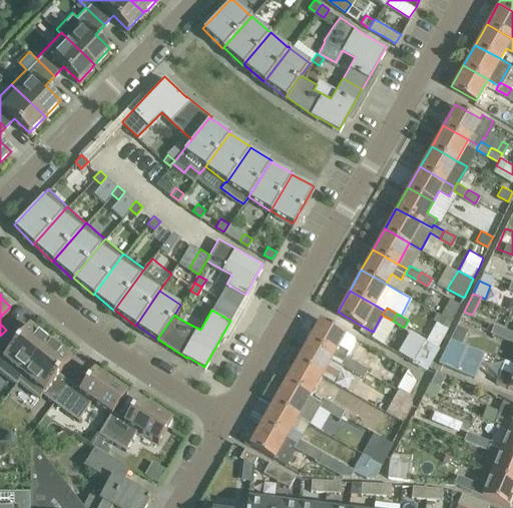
[(320,318),(308,340),(333,354),(343,359),(348,349),(338,344),(345,332),(320,318)]
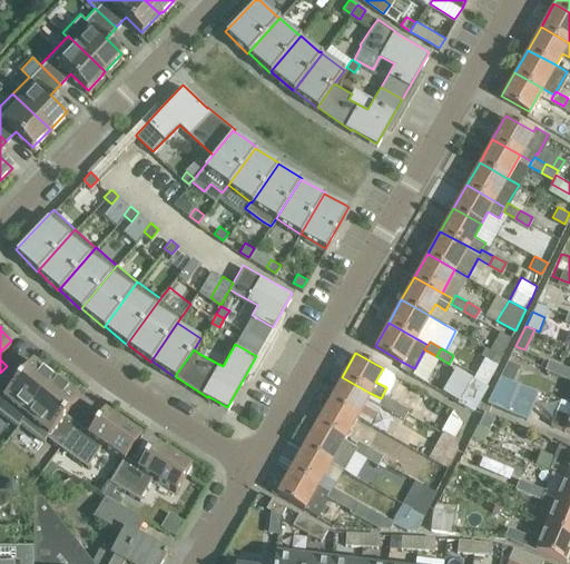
[(45,368),(32,358),(19,375),(7,366),(0,373),(0,409),(18,425),(21,422),(20,421),(57,375),(47,366),(45,368)]
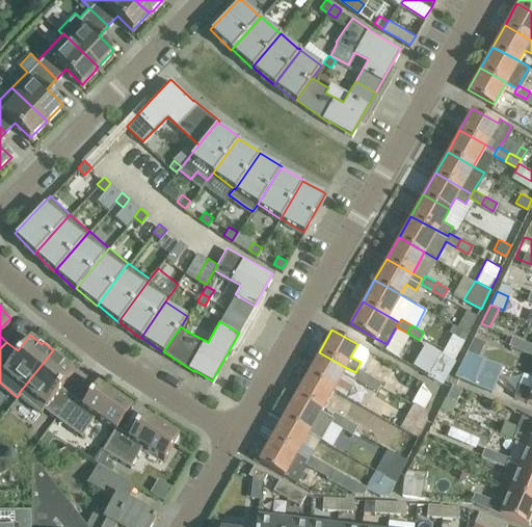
[(475,335),(469,348),(479,352),(485,340),(475,335)]
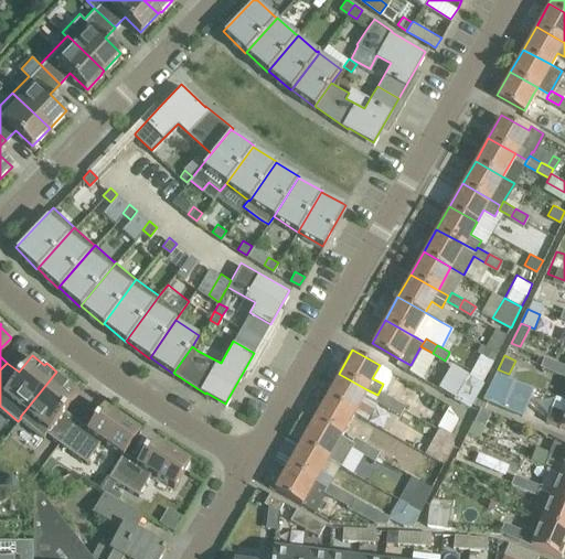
[(542,359),(540,364),(553,369),(556,361),(544,355),(542,359)]
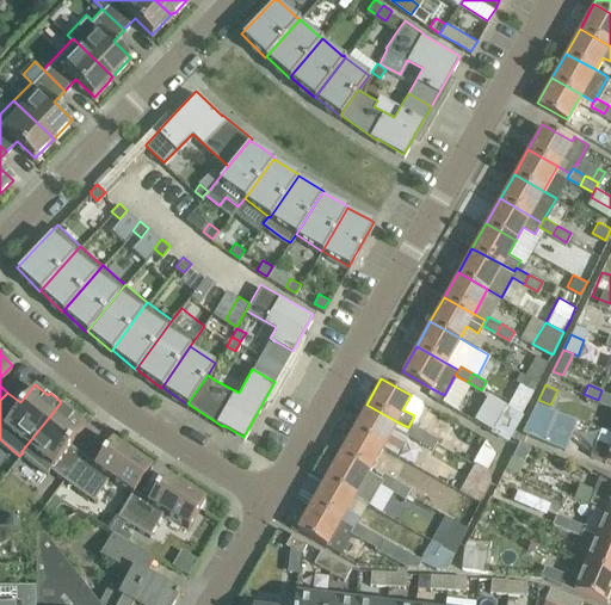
[(610,393),(602,390),(598,400),(610,405),(610,393)]
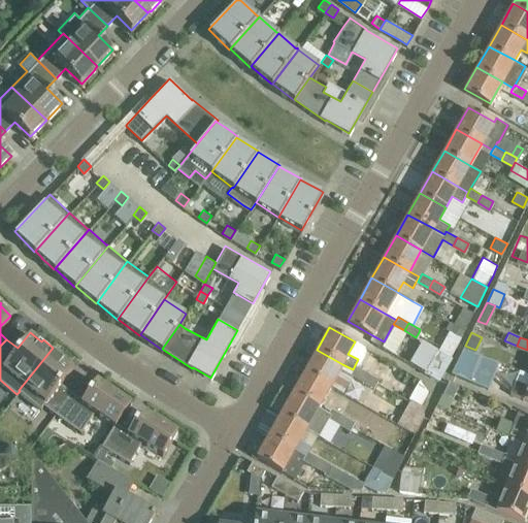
[(422,339),(409,360),(442,379),(453,357),(422,339)]
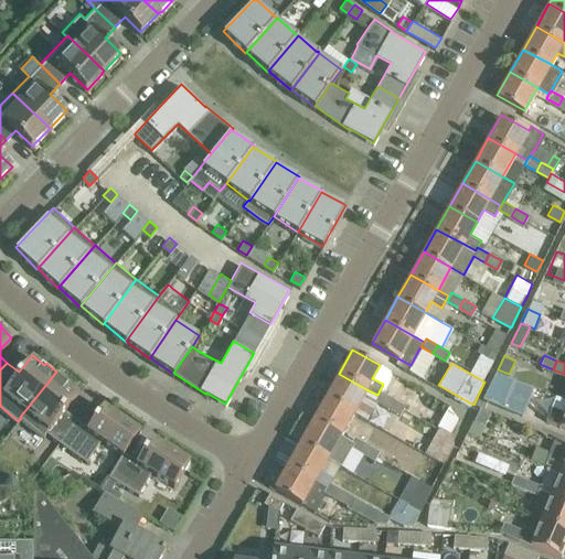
[(496,375),(483,398),(521,414),(523,415),(529,401),(535,385),(509,374),(498,369),(496,375)]
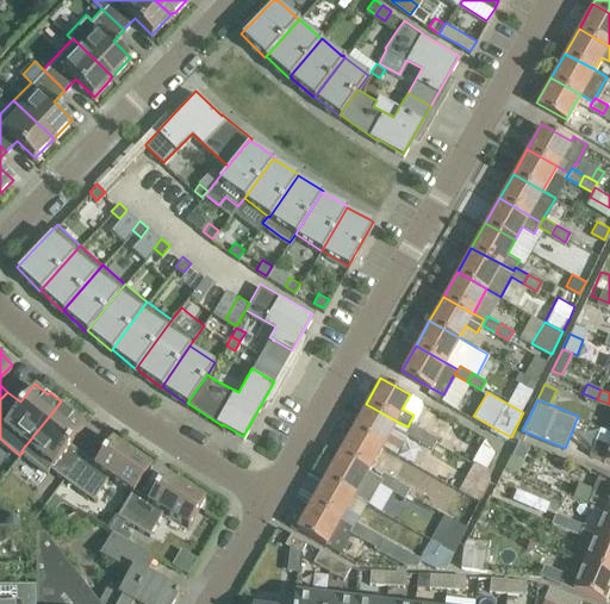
[(70,442),(85,424),(72,413),(73,411),(61,402),(22,450),(23,452),(47,471),(50,467),(64,477),(82,452),(70,442)]
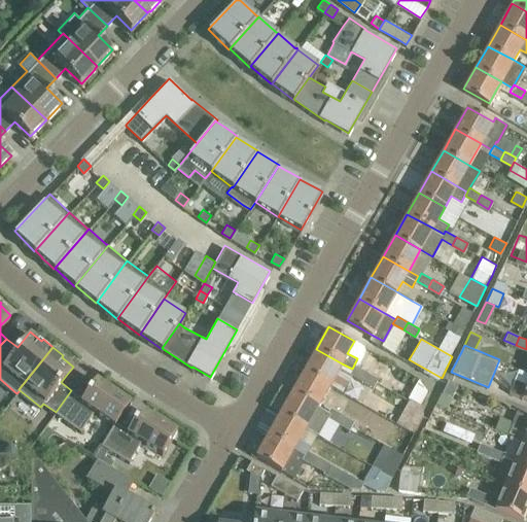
[(316,349),(305,370),(329,384),(342,391),(352,374),(354,370),(352,369),(342,363),(316,349)]
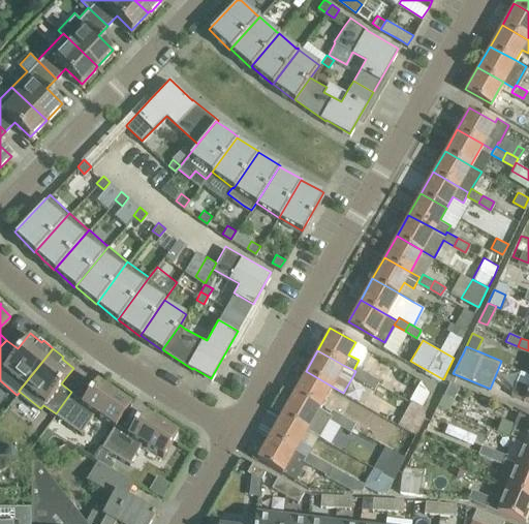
[(355,371),(353,375),(363,380),(367,373),(356,366),(353,370),(355,371)]
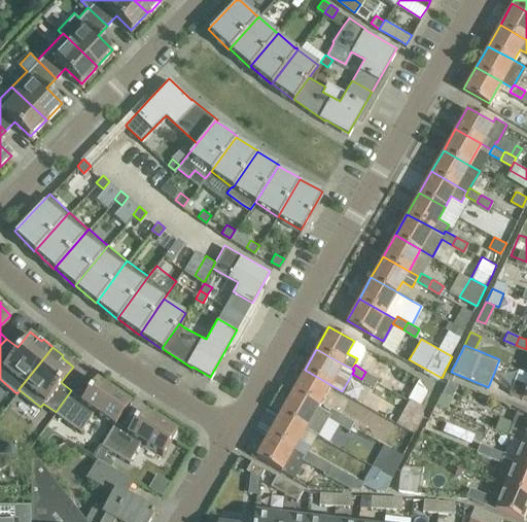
[(305,370),(292,391),(317,406),(329,384),(305,370)]
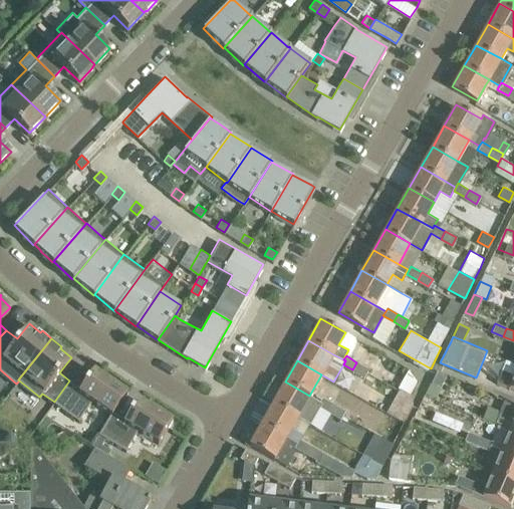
[(363,376),(365,372),(367,368),(356,362),(352,369),(363,376)]
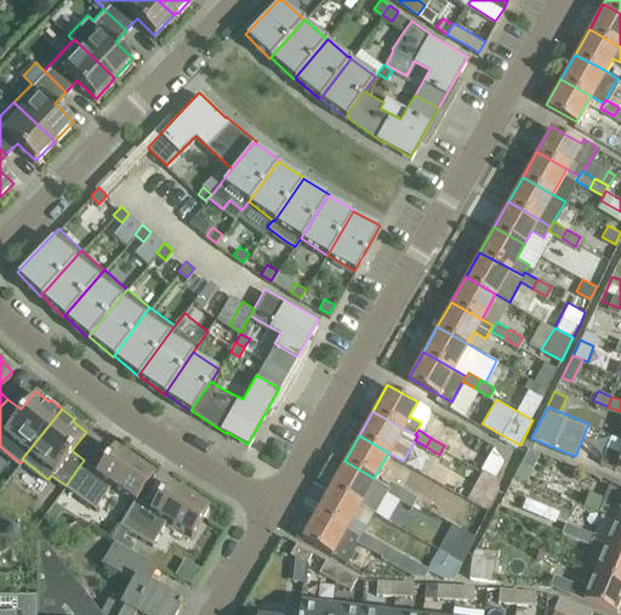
[(84,460),(66,485),(95,507),(112,484),(134,499),(135,500),(137,496),(154,472),(141,462),(140,463),(113,445),(97,470),(84,460)]
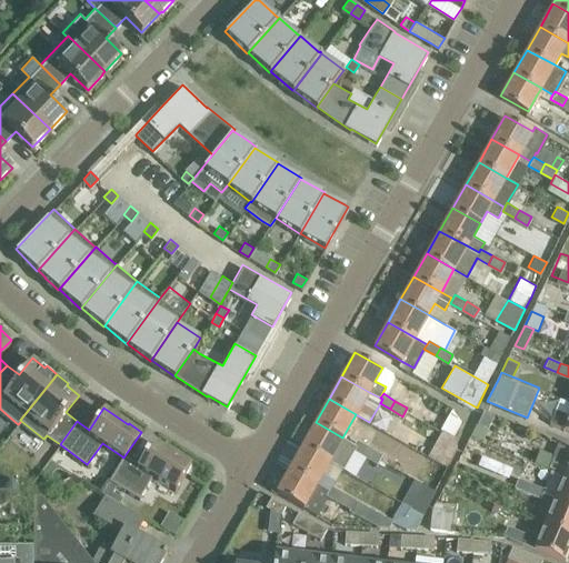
[(440,432),(451,439),(460,421),(451,409),(440,432)]
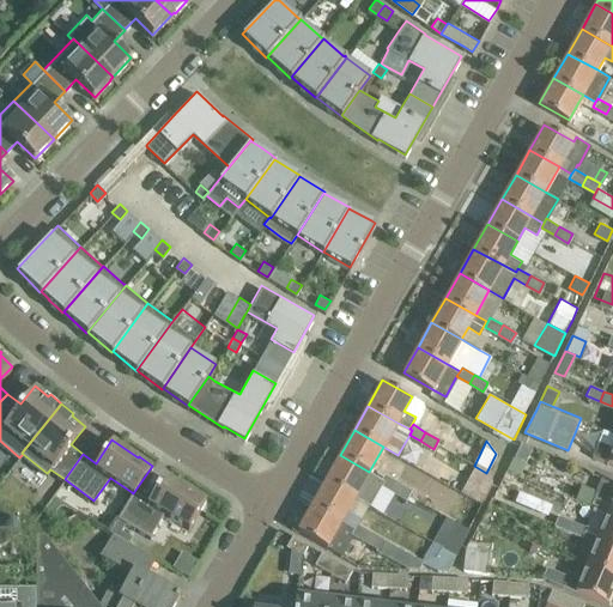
[(596,444),(592,454),(607,461),(612,447),(598,441),(596,444)]
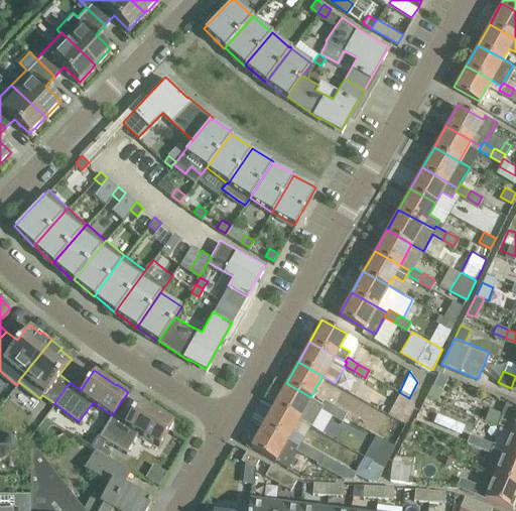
[(448,377),(443,375),(439,373),(434,384),(442,389),(448,377)]
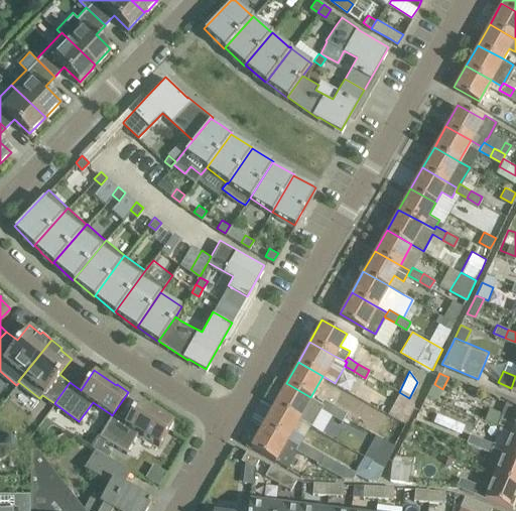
[(286,383),(274,403),(299,417),(309,423),(319,406),(321,403),(310,397),(286,383)]
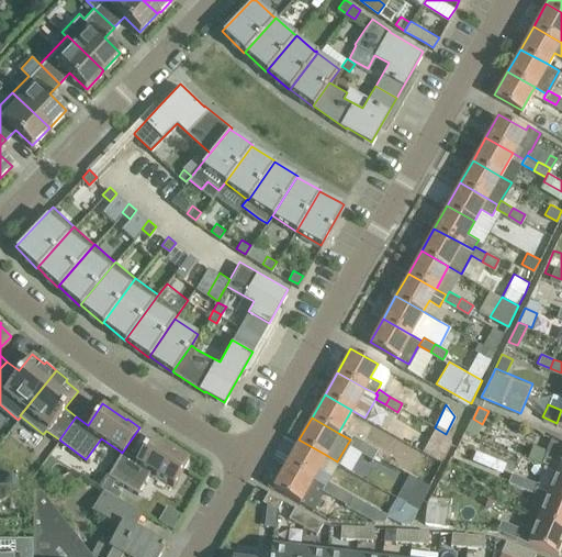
[(435,427),(423,450),(441,461),(451,443),(446,434),(435,427)]
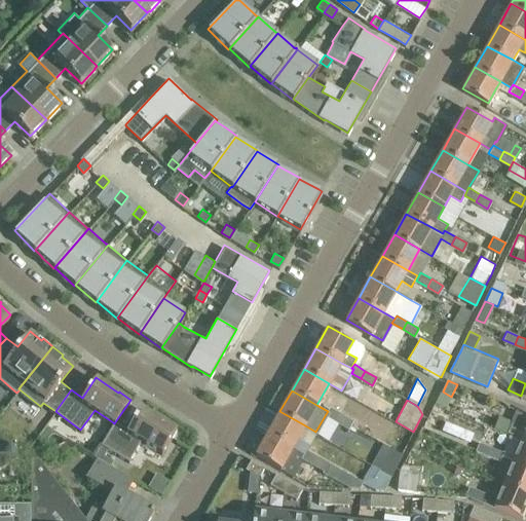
[(114,423),(113,422),(101,443),(128,459),(141,439),(162,452),(177,428),(164,420),(163,421),(141,407),(128,428),(116,420),(114,423)]
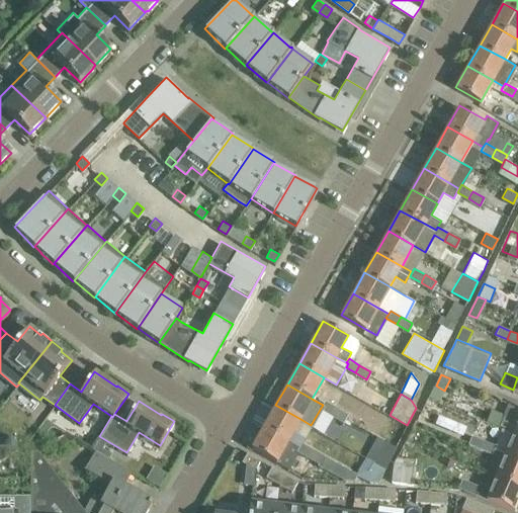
[(323,405),(321,408),(332,415),(336,407),(325,401),(323,405)]
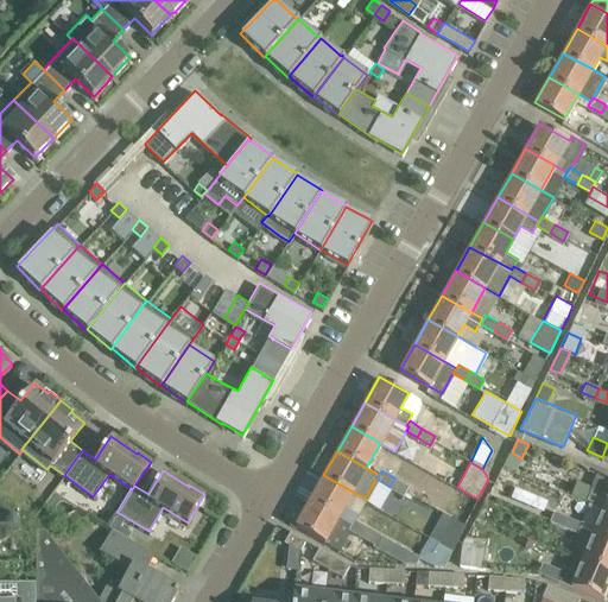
[(607,476),(596,471),(590,486),(607,494),(603,506),(607,507),(607,476)]
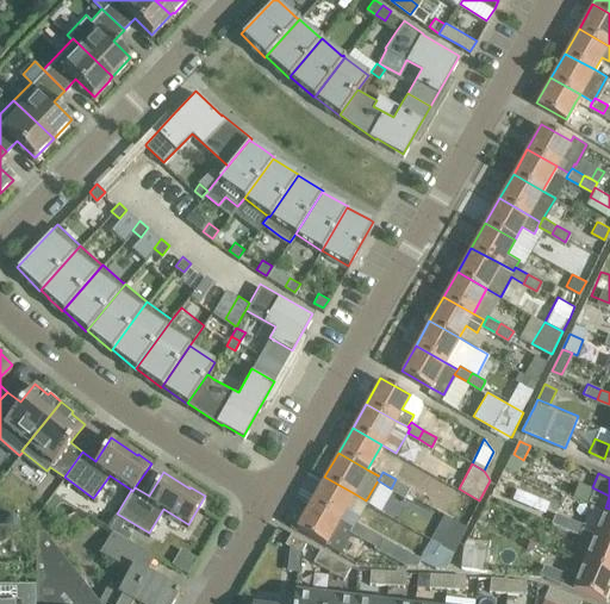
[(324,477),(311,502),(340,518),(354,493),(324,477)]
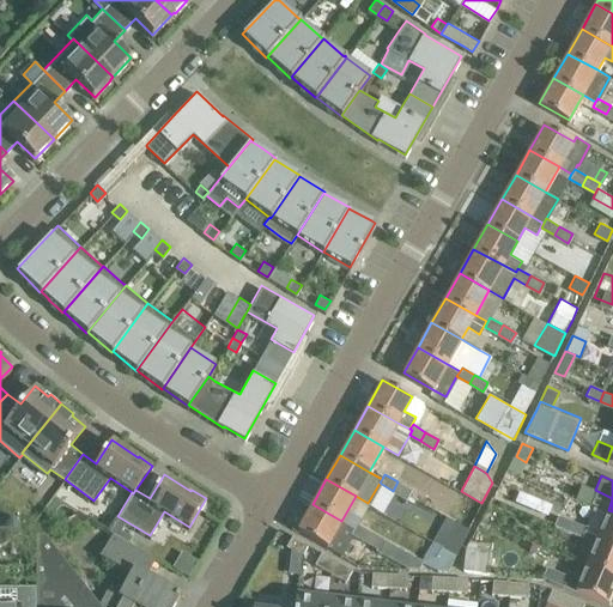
[(398,481),(393,491),(405,498),(408,493),(411,489),(398,481)]
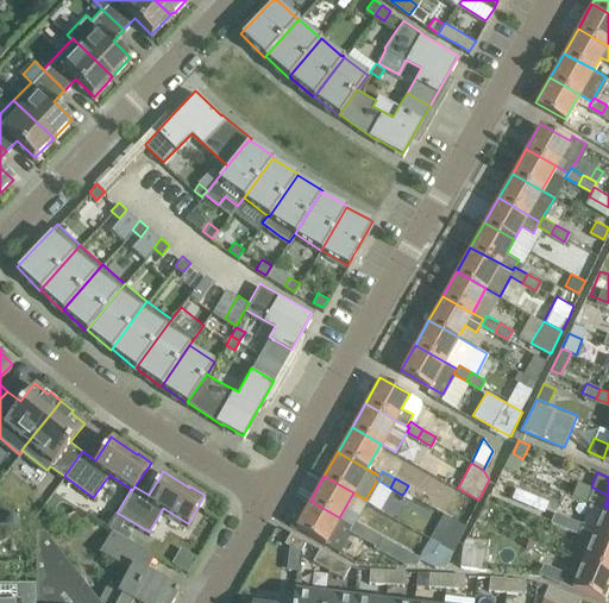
[(548,500),(514,487),(510,495),(545,509),(548,500)]
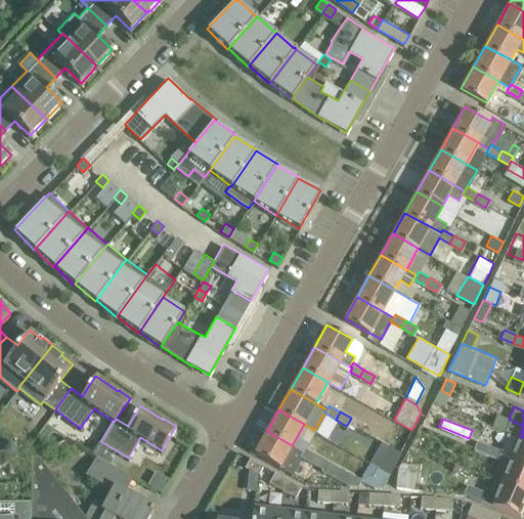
[(267,431),(255,452),(279,467),(292,473),(301,456),(304,451),(302,450),(292,445),(267,431)]
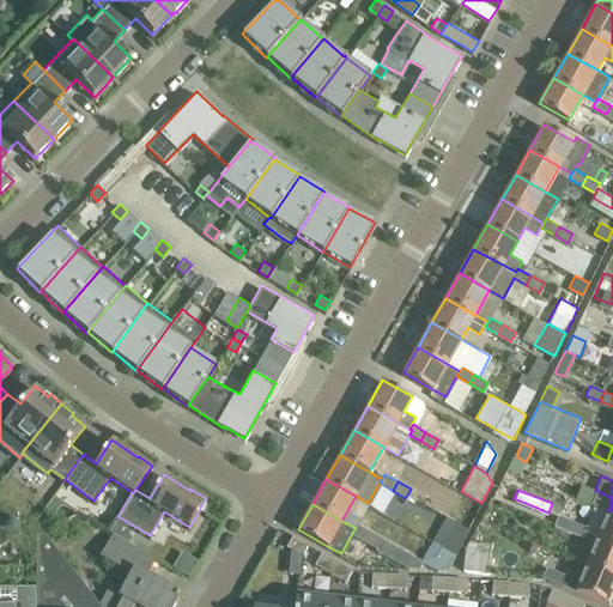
[(612,511),(608,510),(598,536),(612,542),(612,511)]
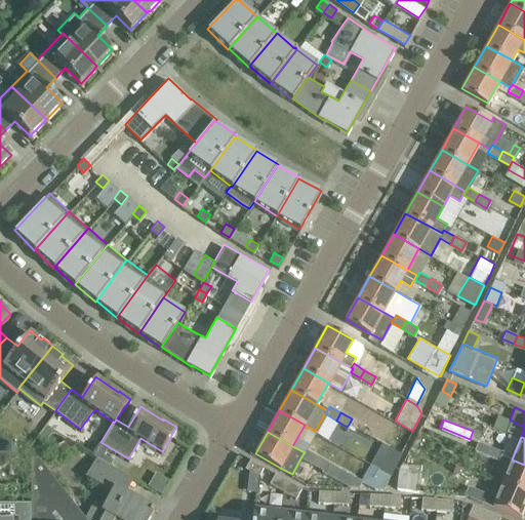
[(477,445),(501,455),(502,450),(478,440),(477,445)]
